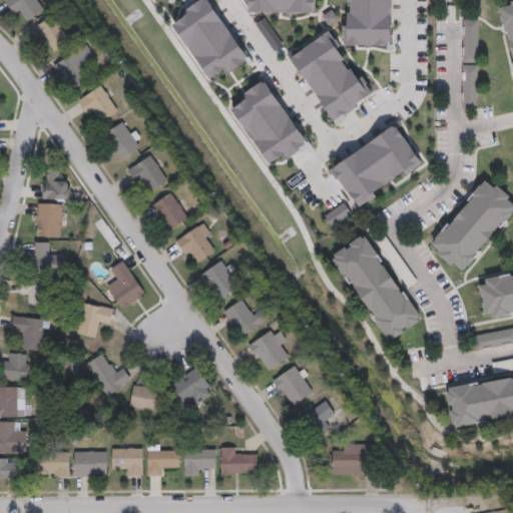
[(23,12),(15,17),(4,0),(37,0),(44,10),(28,20),(23,12)]
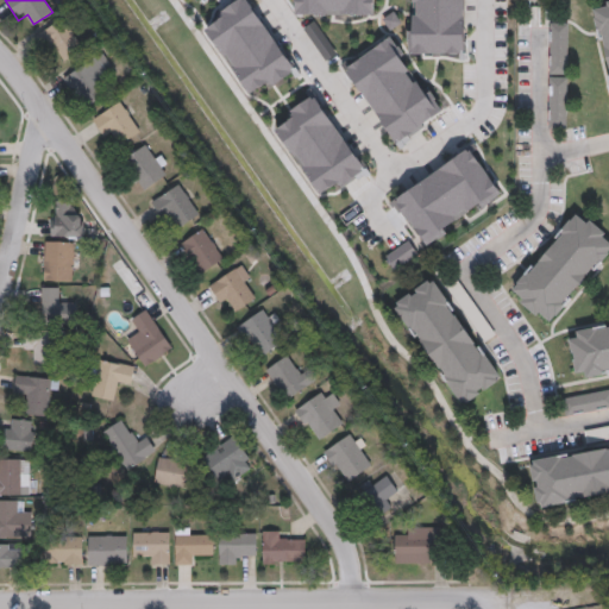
[(250,94),(269,81),(272,86),(297,68),(249,0),(237,0),(221,12),(225,17),(205,31),(250,94)]
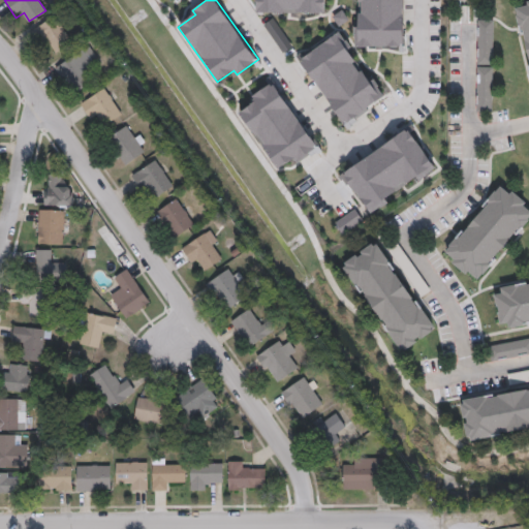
[(258,12),(258,0),(325,0),(325,13),(258,12)]
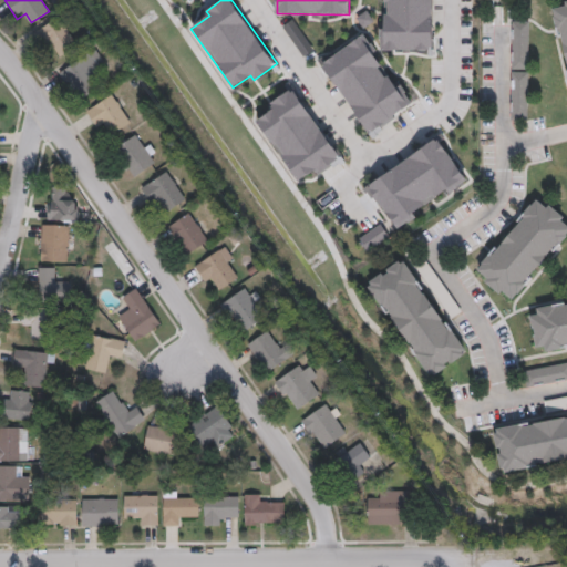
[(381,0),(381,49),(433,50),(433,0),(381,0)]
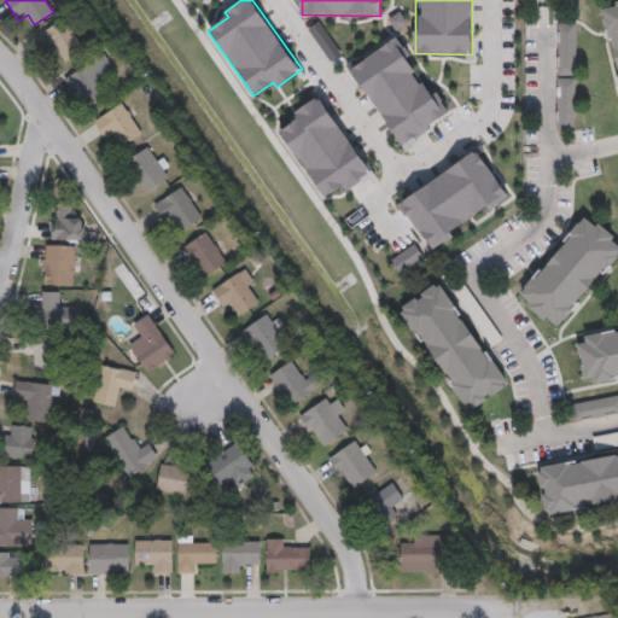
[(617,0),(601,4),(617,79),(617,0)]
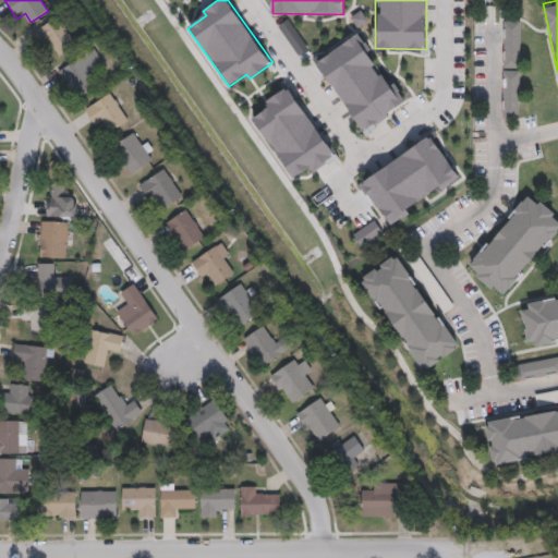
[(45,38),(38,44),(31,35),(56,16),(77,44),(59,57),(45,38)]
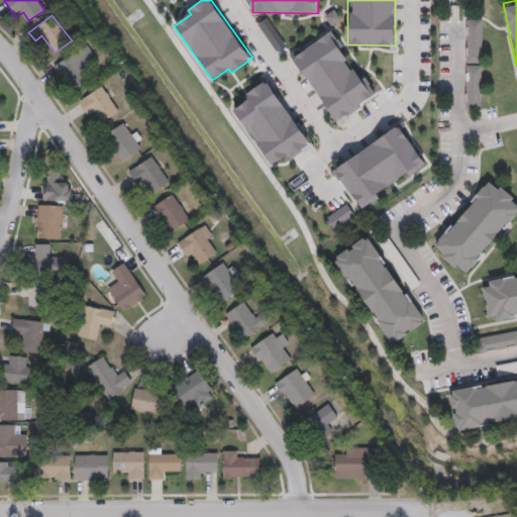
[(467,63),(482,63),(482,20),(467,20),(467,63)]
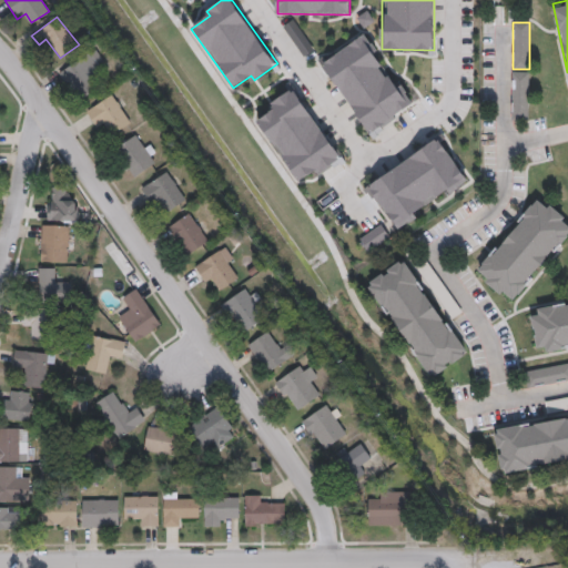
[(322,62),(371,132),(413,102),(365,32),(322,62)]
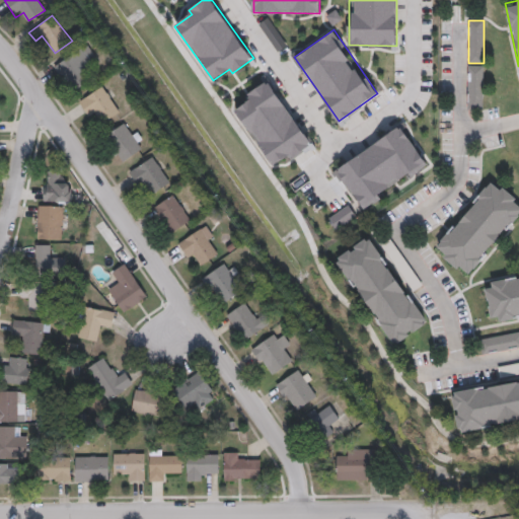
[(90,80),(70,93),(54,67),(87,45),(98,62),(84,72),(90,80)]
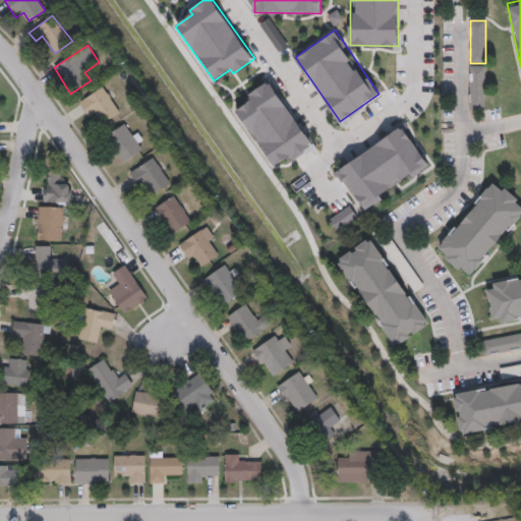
[(469,111),(485,111),(485,66),(469,66),(469,111)]
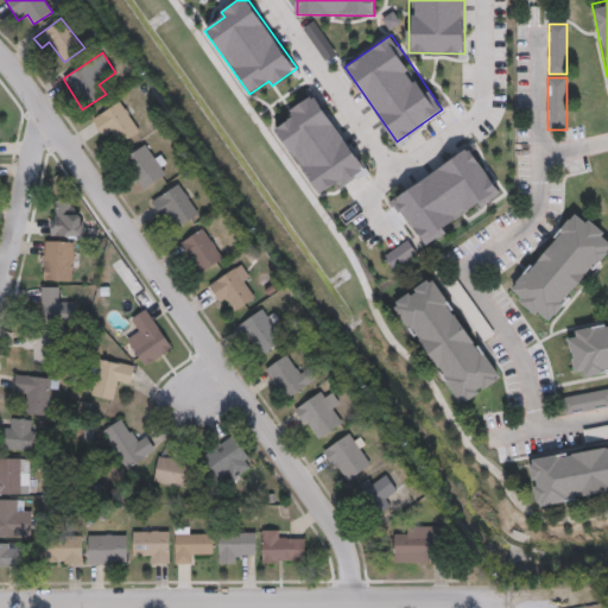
[(320,194),(337,179),(341,184),(366,166),(314,94),(290,111),(293,115),(273,130),(320,194)]
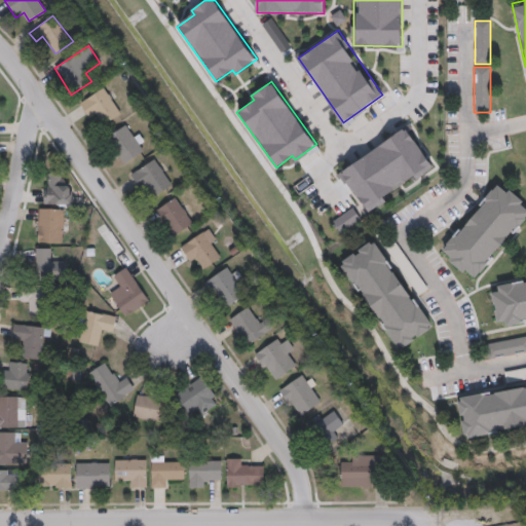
[(104,122),(101,116),(88,121),(80,100),(108,88),(118,116),(104,122)]
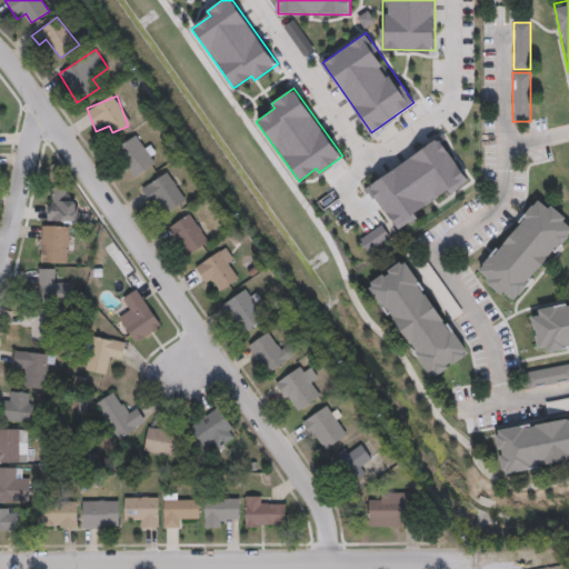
[(135,179),(113,151),(135,135),(156,162),(135,179)]
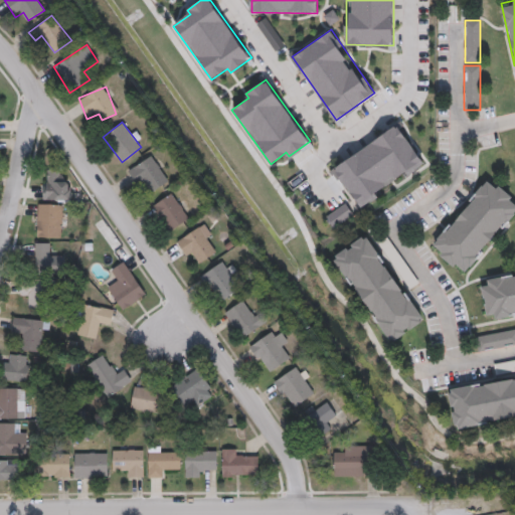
[(360,208),(423,164),(396,126),(334,169),(360,208)]
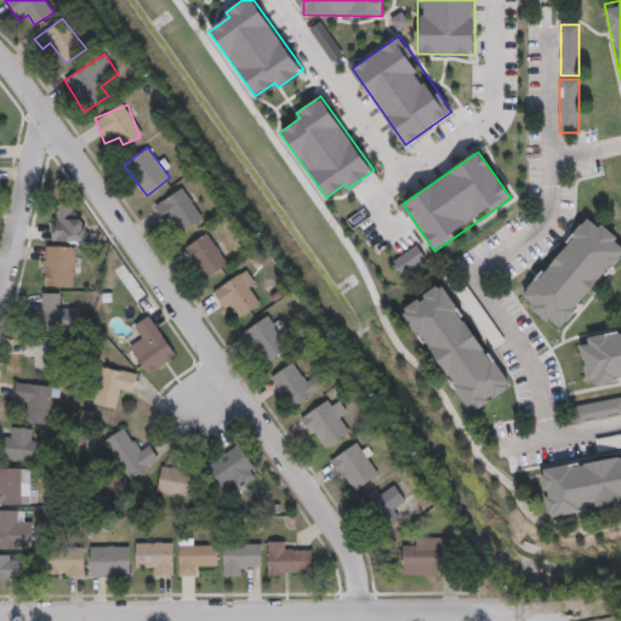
[(154,206),(182,187),(204,218),(184,232),(177,221),(169,228),(154,206)]
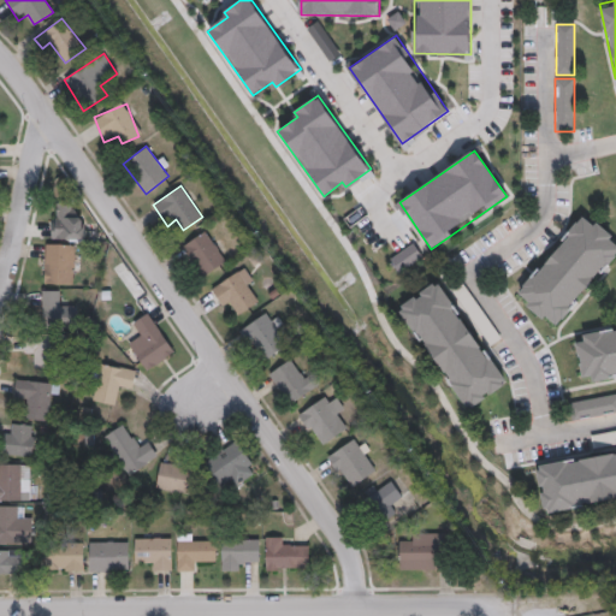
[(51,240),(51,203),(73,203),(73,215),(84,215),(84,240),(51,240)]
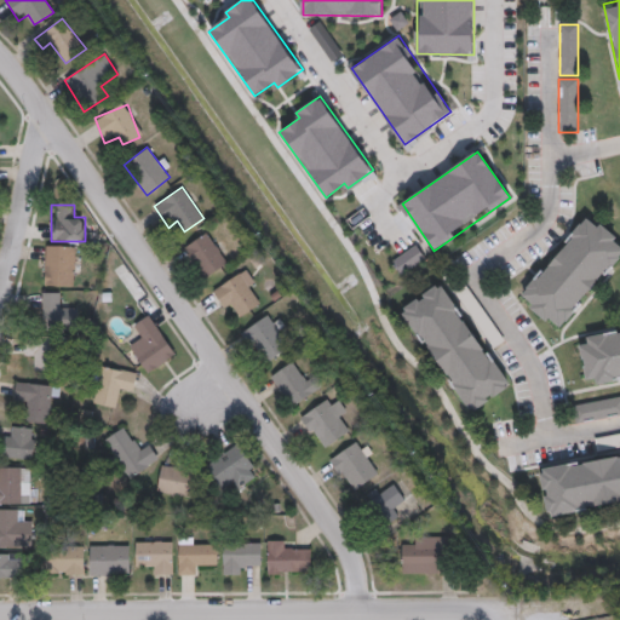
[(587,216),(619,241),(619,254),(560,327),(522,296),(587,216)]
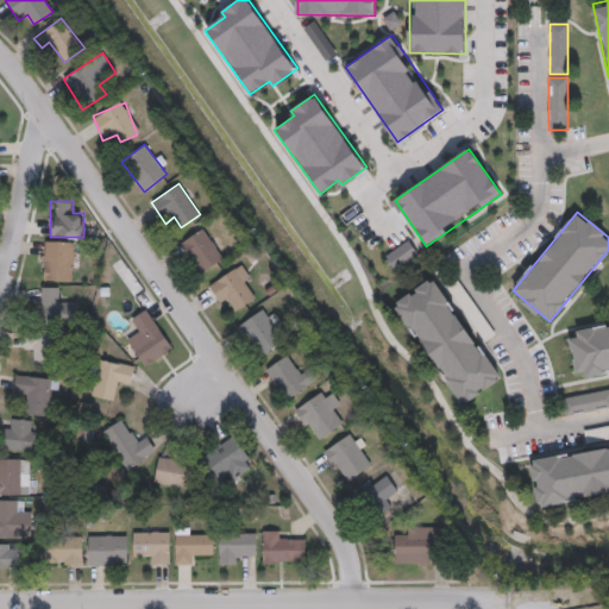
[(181,245),(203,228),(224,258),(201,274),(181,245)]
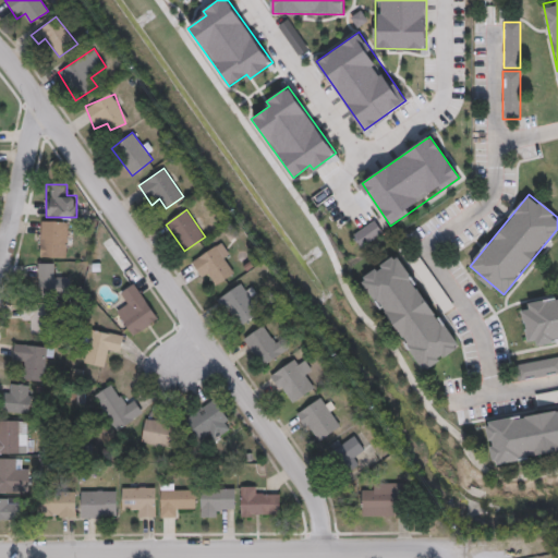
[(67,258),(39,258),(39,220),(67,220),(67,258)]
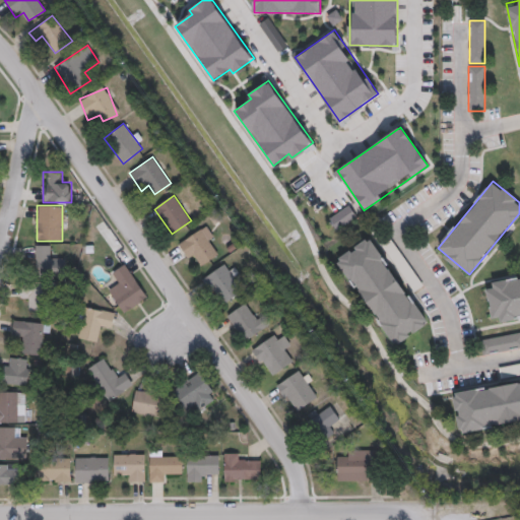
[(199,258),(185,260),(181,239),(211,232),(217,259),(200,262),(199,258)]
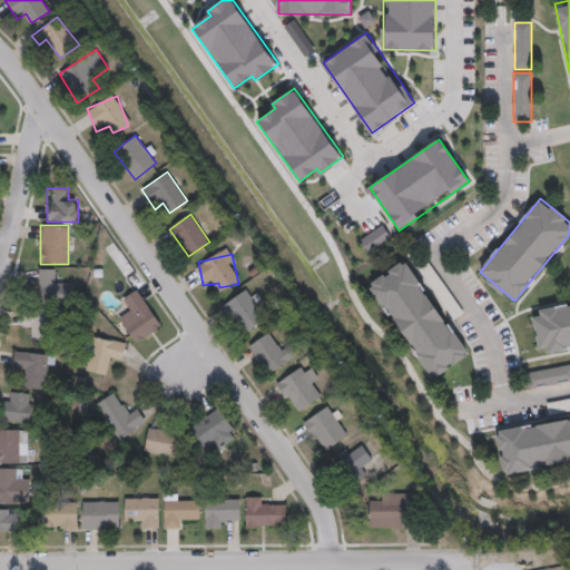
[(370,284),(433,377),(468,354),(404,261),(370,284)]
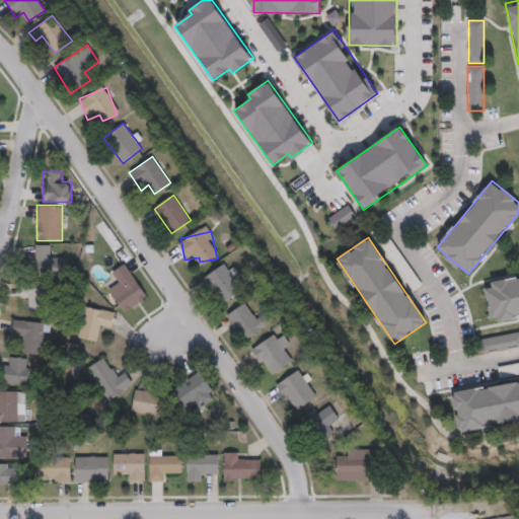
[(35,245),(54,245),(54,255),(65,255),(65,276),(35,276),(35,245)]
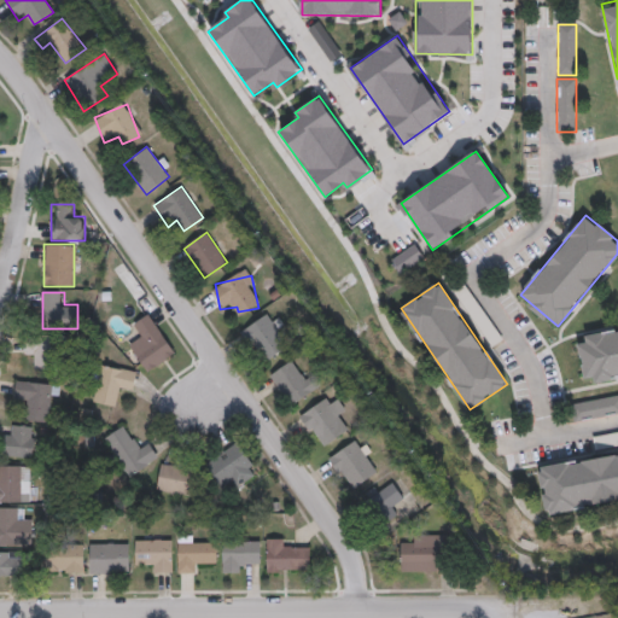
[(263,363),(242,332),(269,312),(292,343),(263,363)]
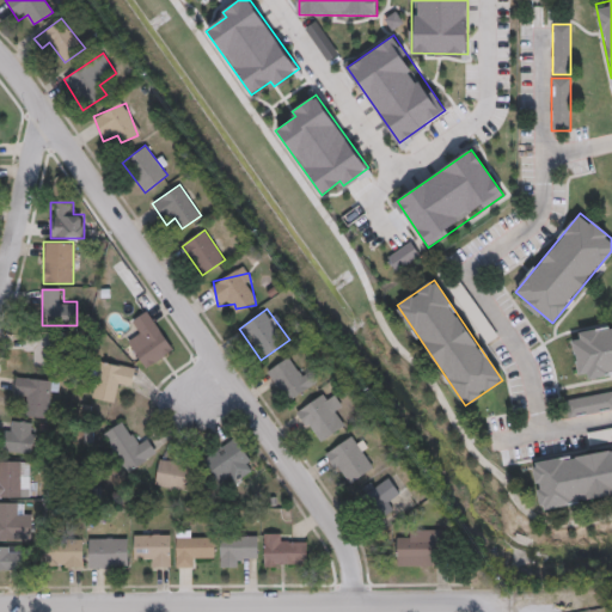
[(135,334),(128,324),(145,311),(173,349),(147,369),(126,341),(135,334)]
